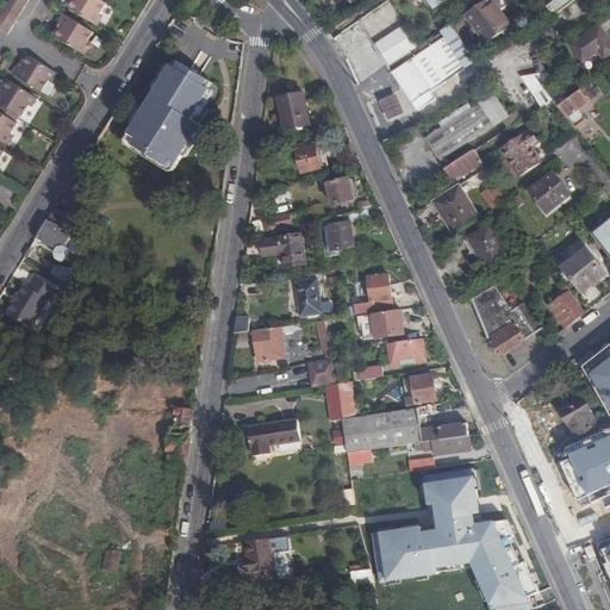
[(10,0),(6,6),(6,10),(2,29),(10,33),(30,0),(10,0)]
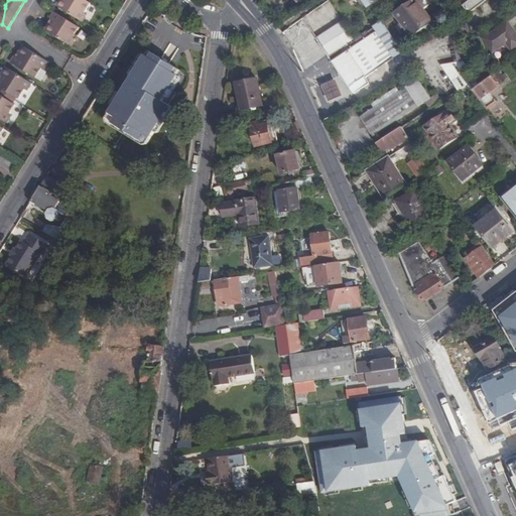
[(91,0),(65,0),(61,6),(85,20),(90,13),(87,11),(93,1),(91,0)]
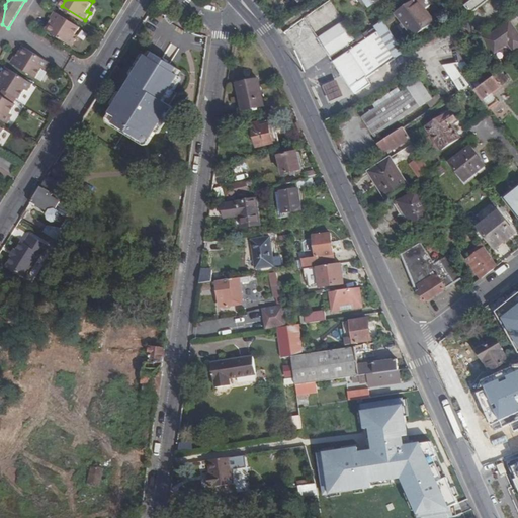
[(360,0),(367,9),(379,0),(360,0)]
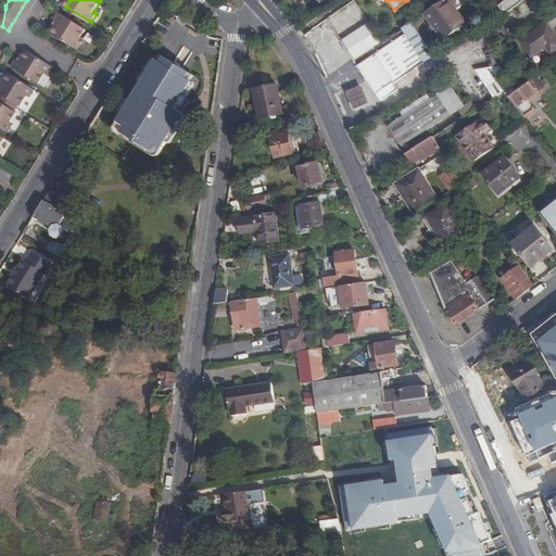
[(443,0),(434,5),(424,13),(444,39),(465,23),(446,0),(443,0)]
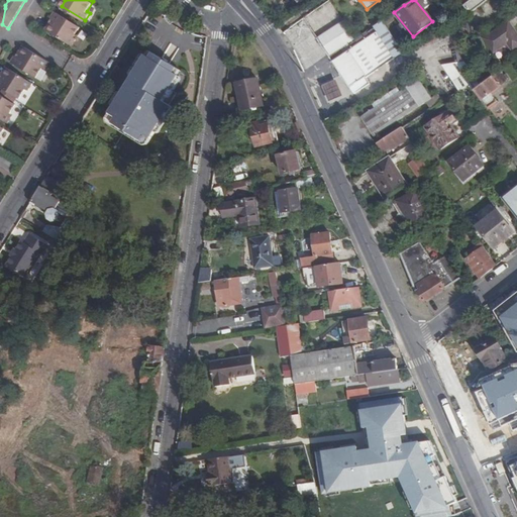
[(472,0),(464,5),(471,14),(491,0),(490,0),(472,0)]
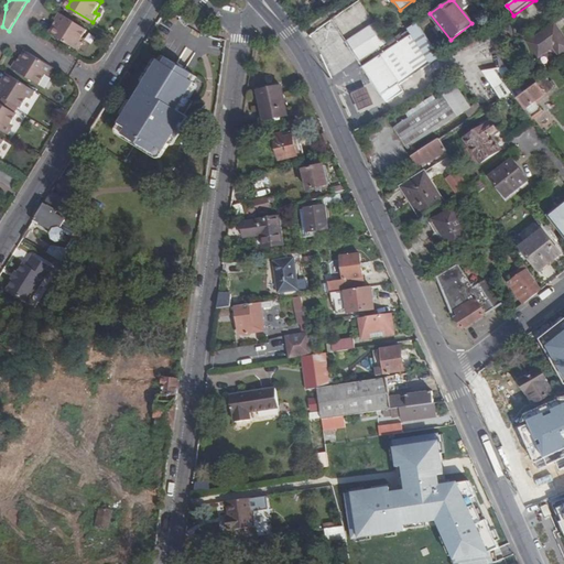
[(63,12),(58,19),(62,21),(55,33),(80,50),(86,41),(83,40),(89,29),(63,12)]
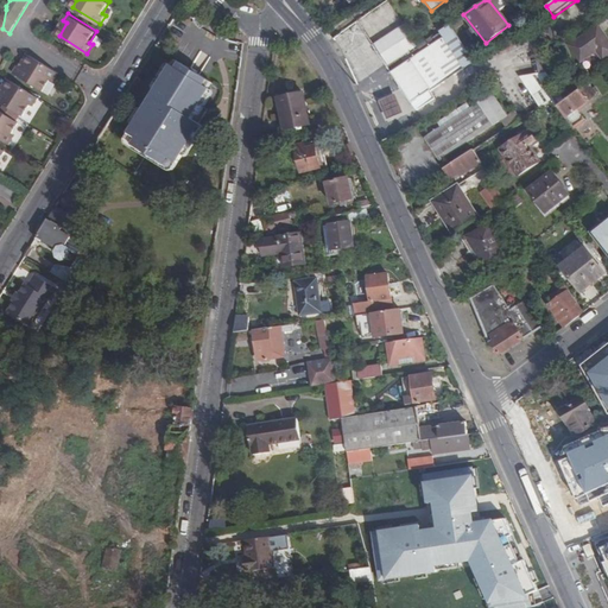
[(56,33),(59,36),(67,23),(63,20),(56,33)]
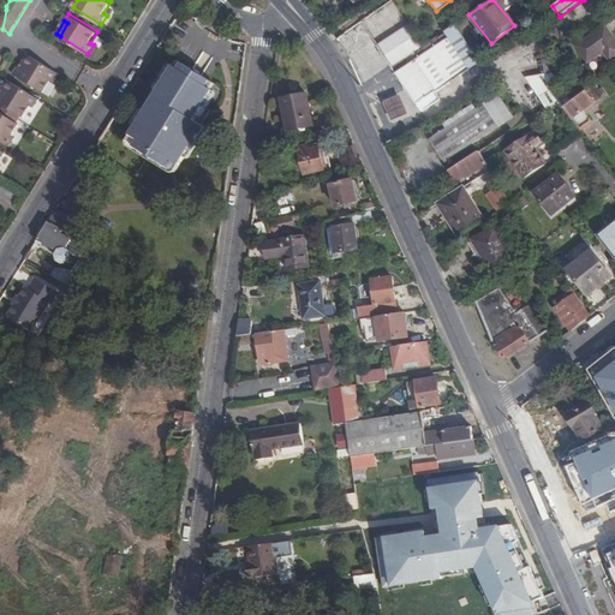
[(376,47),(389,67),(402,59),(421,47),(407,24),(376,47)]
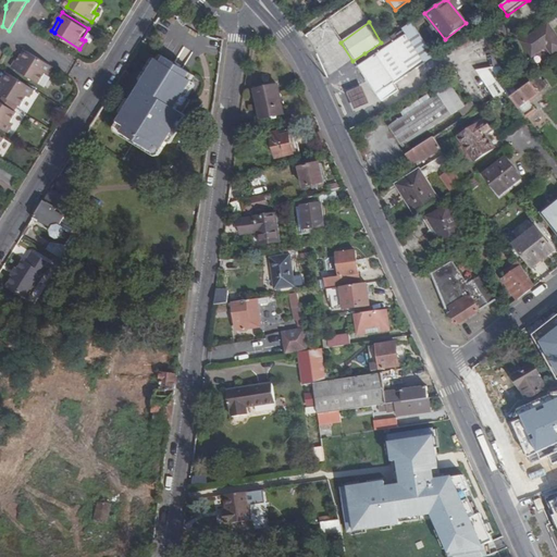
[(410,23),(403,27),(404,29),(392,38),(393,39),(390,42),(391,44),(384,49),(382,46),(375,49),(378,52),(369,59),(364,53),(353,61),(381,101),(397,90),(393,84),(433,58),(425,46),(410,23)]
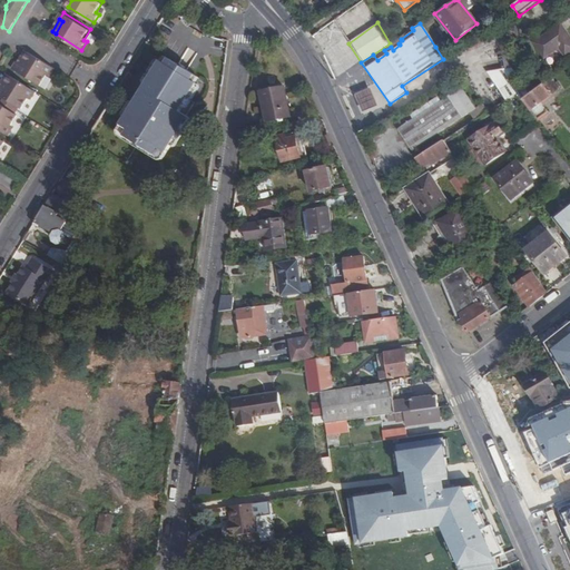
[(569,40),(559,23),(532,42),(549,67),(569,52),(569,40)]
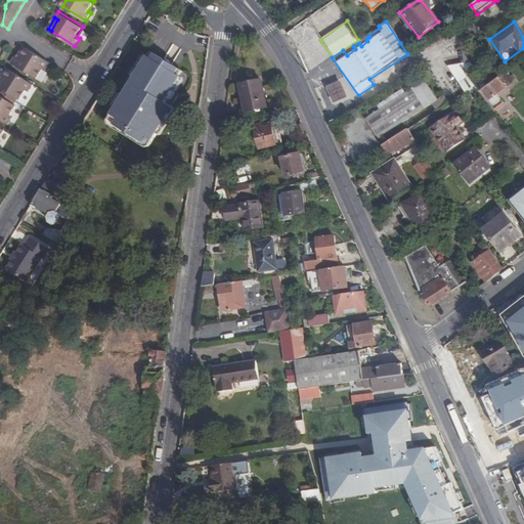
[(167,57),(173,61),(180,49),(174,45),(167,57)]
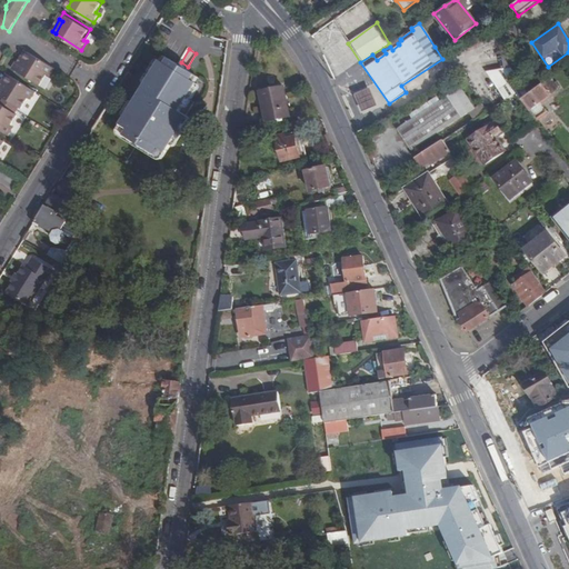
[(26,50),(19,62),(22,63),(29,51),(26,50)]
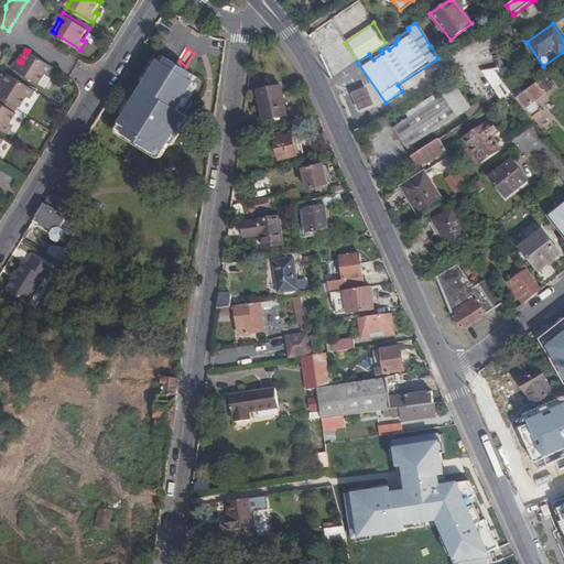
[(55,67),(29,51),(22,63),(19,62),(14,68),(40,85),(46,74),(50,76),(55,67)]
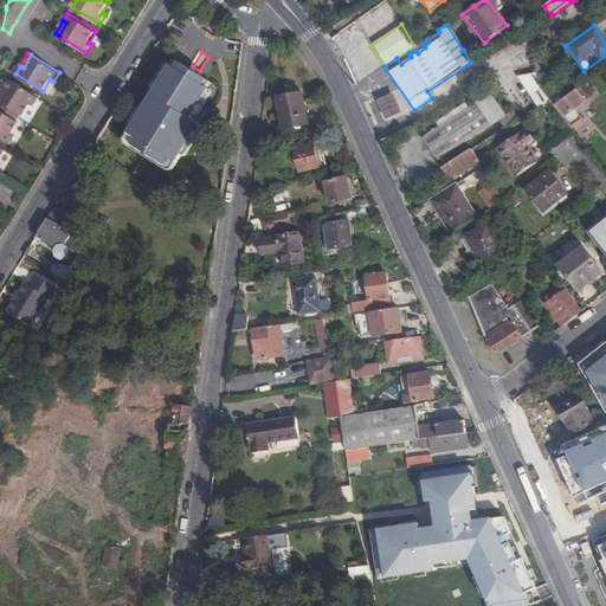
[(126,139),(147,152),(148,148),(154,152),(160,155),(158,159),(175,169),(194,139),(187,134),(191,128),(199,133),(204,124),(195,118),(213,89),(208,85),(212,81),(181,62),(178,66),(172,63),(126,139)]
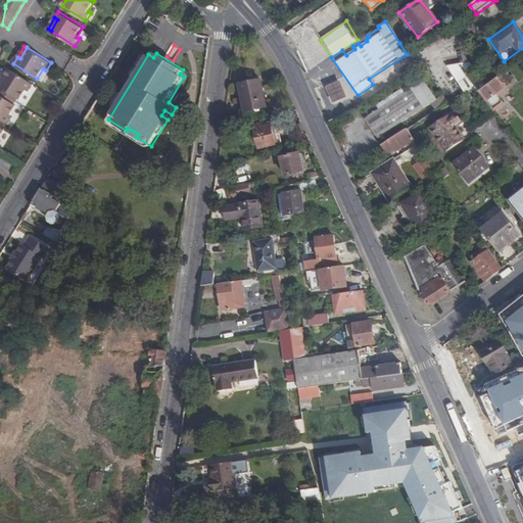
[(6,68),(0,79),(0,80),(3,82),(10,70),(6,68)]
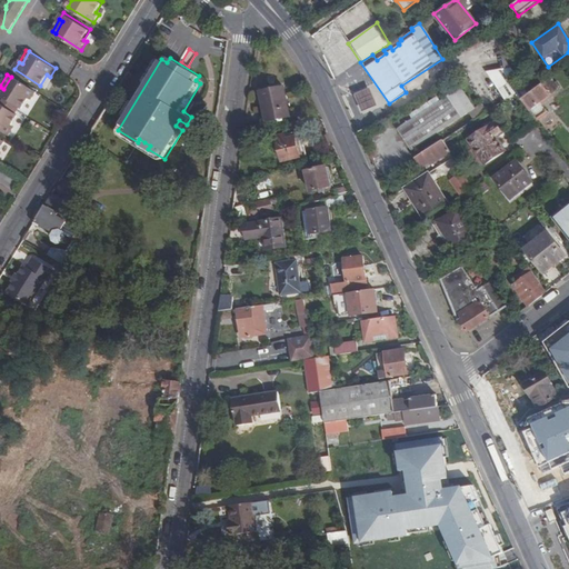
[(37,93),(11,77),(3,89),(0,87),(0,97),(5,99),(18,107),(21,109),(28,99),(31,101),(37,93)]
